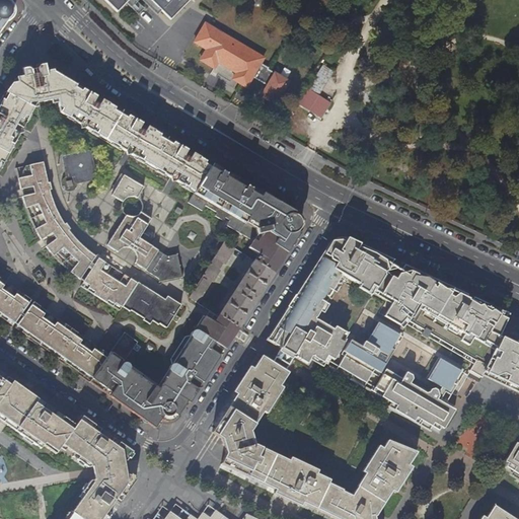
[(104,0),(117,11),(126,2),(127,0),(104,0)]
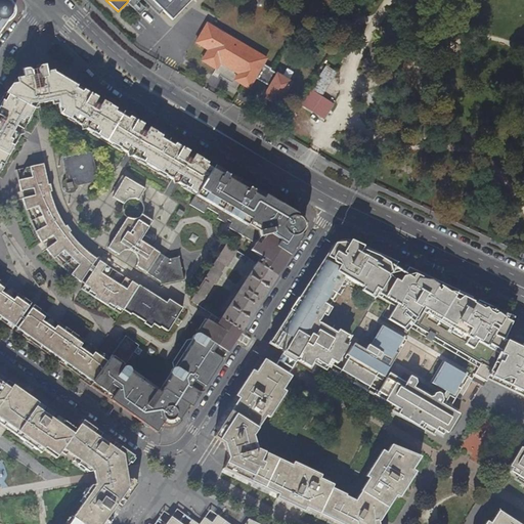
[(128,0),(127,2),(132,6),(138,0),(142,0),(149,7),(158,14),(163,9),(153,0),(128,0)]
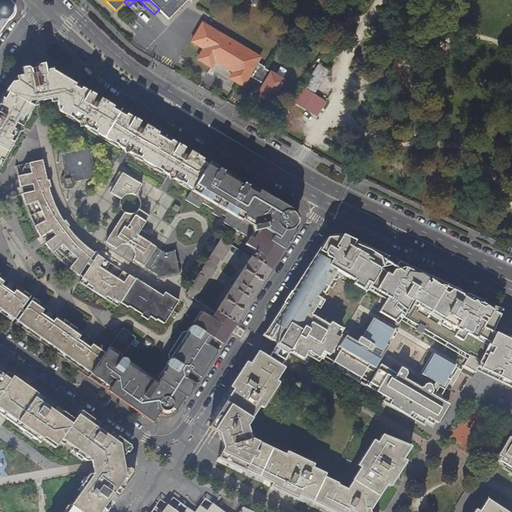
[(149,0),(159,9),(168,18),(186,0),(149,0)]
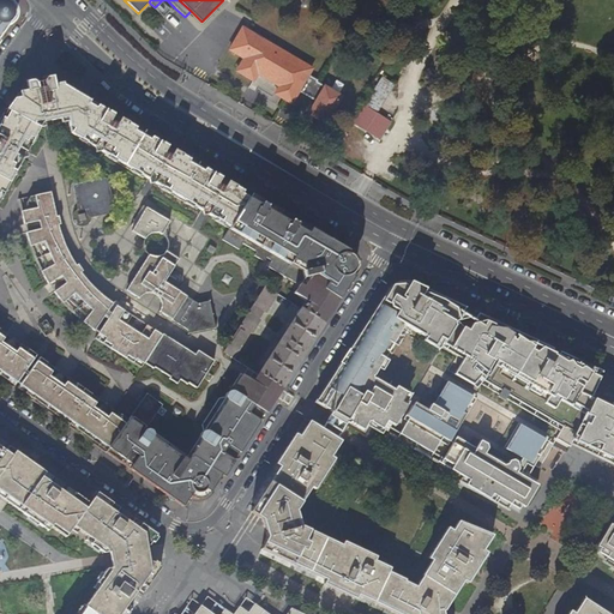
[(276,94),(292,103),(299,91),(309,97),(317,101),(309,113),(326,122),(342,95),(317,80),(318,79),(308,74),(312,68),(270,43),(277,31),(250,16),(242,28),(244,28),(230,50),(245,58),(238,71),(253,80),(258,73),(281,86),(276,94)]
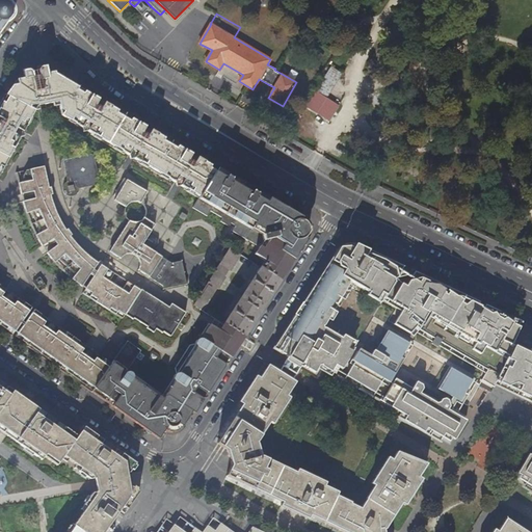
[(314,51),(307,61),(317,68),(324,57),(314,51)]
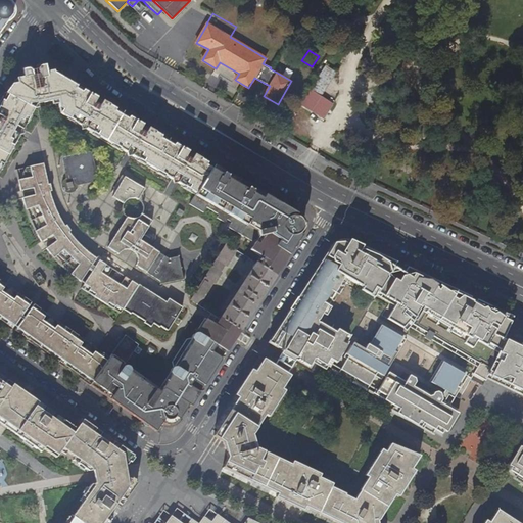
[(0,321),(12,330),(32,302),(18,293),(10,303),(0,295),(0,293),(6,285),(0,280),(0,171),(1,169),(2,170),(6,162),(5,161),(12,149),(13,150),(17,142),(16,141),(27,123),(29,124),(32,116),(31,115),(35,108),(30,105),(31,104),(38,102),(41,102),(44,101),(44,103),(57,100),(60,113),(64,116),(77,124),(89,131),(124,151),(134,157),(169,179),(180,185),(195,194),(214,165),(96,96),(70,82),(44,65),(39,66),(34,68),(28,69),(21,70),(0,101),(0,321)]
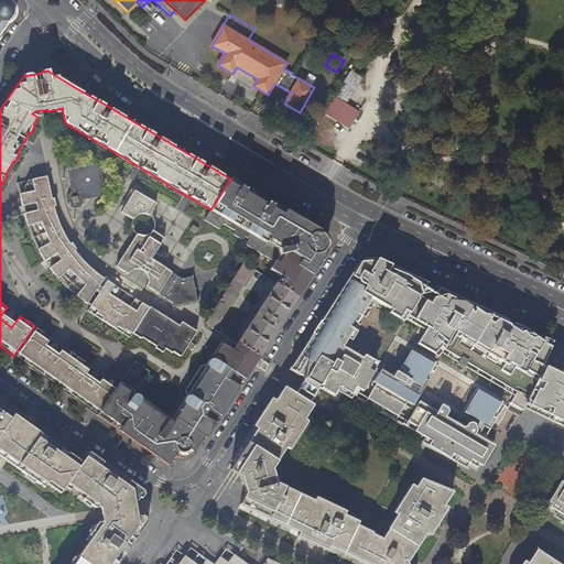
[(335,97),(346,104),(362,78),(351,72),(335,97)]
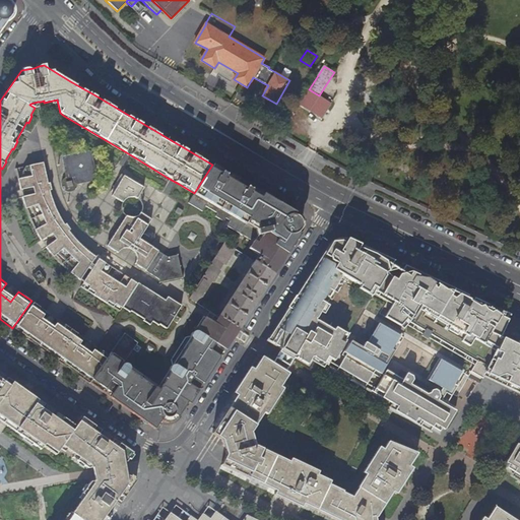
[(309,89),(300,103),(300,104),(322,118),(331,103),(319,95),(309,89)]
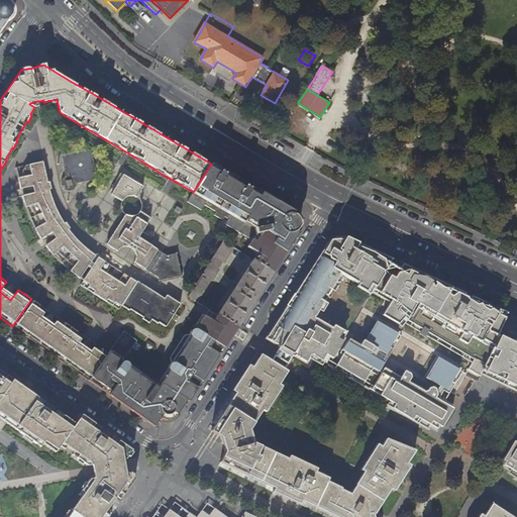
[(75,123),(76,122),(64,115),(60,112),(59,114),(75,123)]
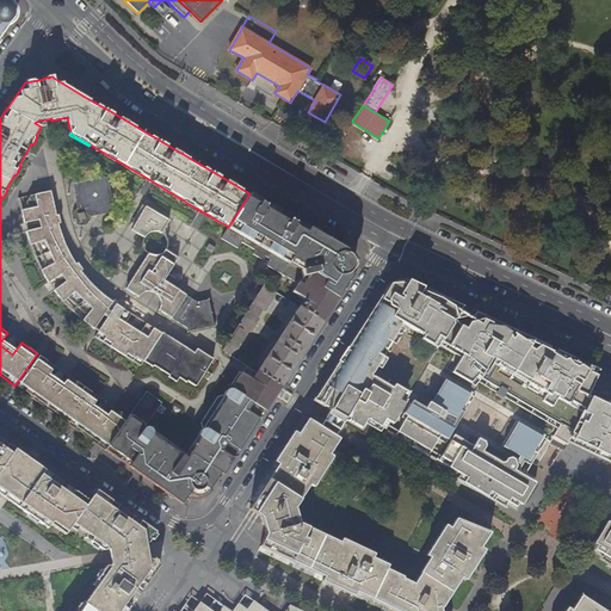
[(142,177),(144,177),(104,153),(104,155),(142,177)]
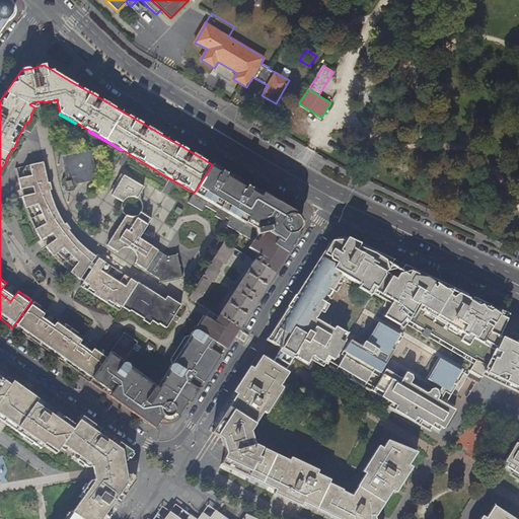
[(94,180),(96,177),(92,156),(88,154),(66,158),(65,161),(68,177),(67,177),(66,177),(64,178),(63,180),(62,181),(61,183),(61,186),(61,188),(61,189),(62,191),(63,192),(64,193),(65,194),(66,194),(67,195),(69,195),(71,195),(72,195),(74,195),(75,194),(76,193),(77,192),(78,191),(79,190),(79,188),(79,187),(79,186),(79,184),(79,183),(94,180)]
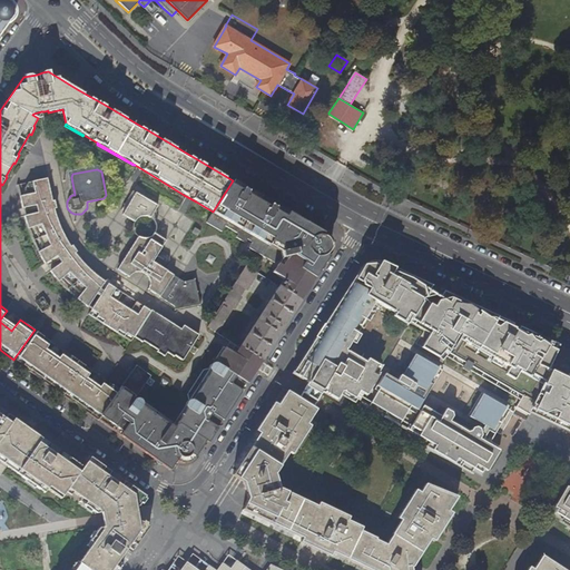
[(182,195),(184,195),(146,172),(146,173),(147,174),(147,175),(182,195)]
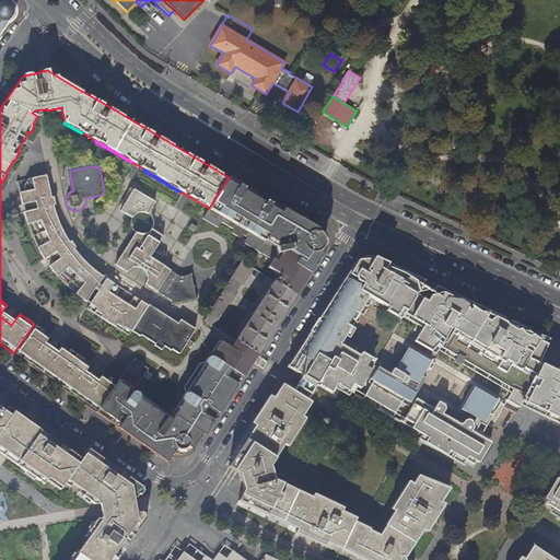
[(24,209),(38,207),(41,206),(42,205),(42,203),(49,201),(49,200),(54,199),(48,176),(19,182),(24,209)]
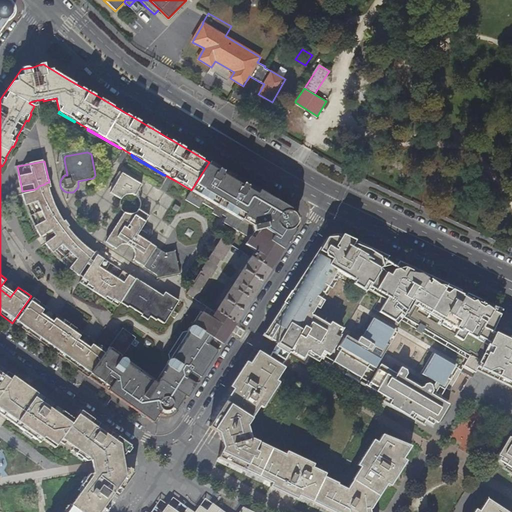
[(226,183),(231,175),(209,162),(191,190),(191,191),(186,199),(199,207),(202,202),(214,209),(212,212),(219,217),(240,180),(237,178),(232,187),(226,183)]
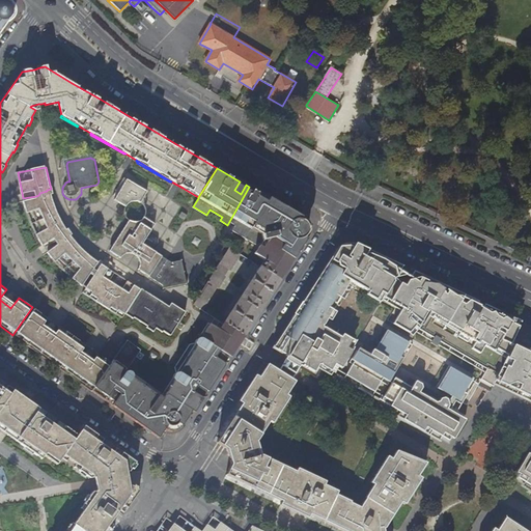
[(140,203),(146,192),(123,178),(113,195),(116,197),(114,200),(115,201),(126,207),(127,206),(128,204),(129,203),(131,202),(133,202),(135,202),(137,202),(139,202),(140,203)]
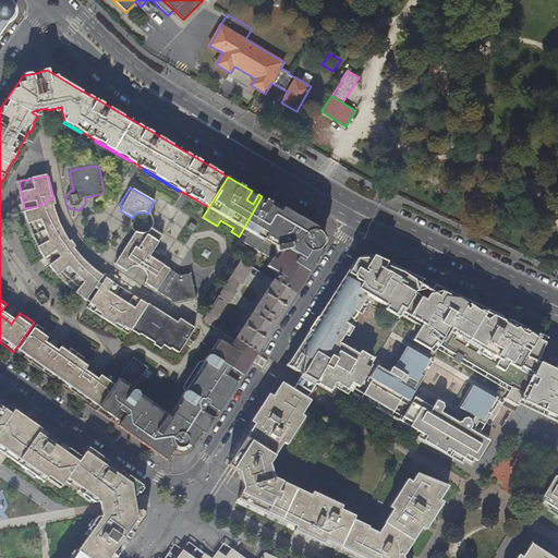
[(253,204),(258,194),(252,191),(246,199),(253,204)]
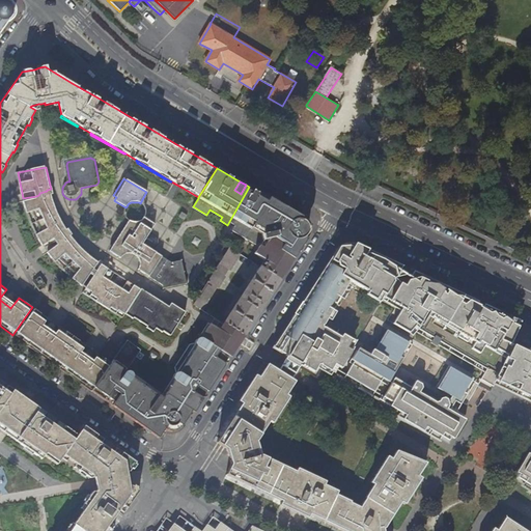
[(236,234),(261,194),(249,187),(227,225),(228,225),(230,222),(233,225),(230,230),(236,234)]
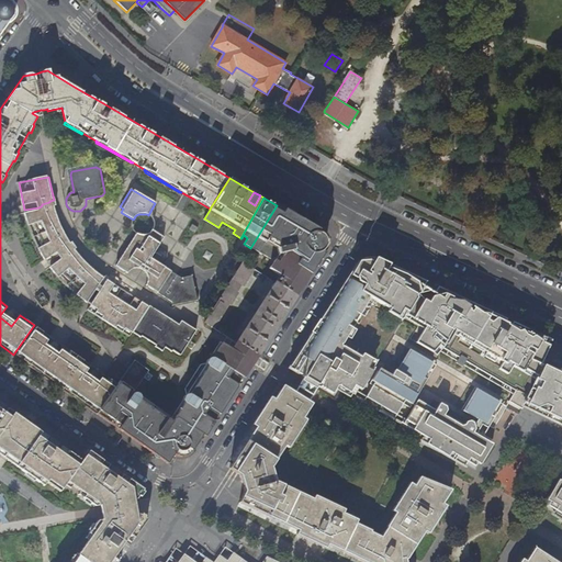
[(193,201),(210,210),(210,209),(193,199),(193,201)]
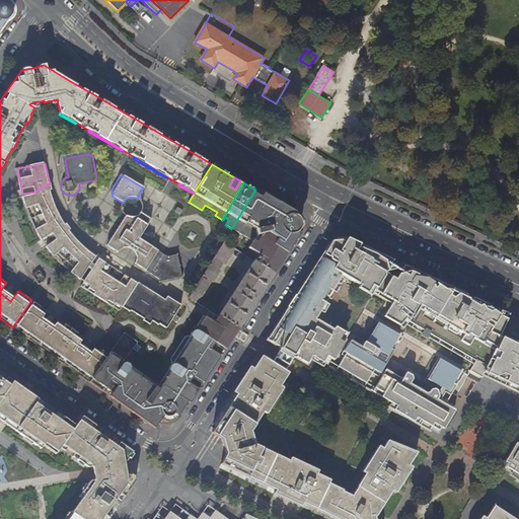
[(48,192),(51,191),(51,190),(50,184),(46,186),(46,187),(39,189),(39,190),(38,191),(35,192),(36,196),(40,195),(40,193),(47,192),(48,192)]
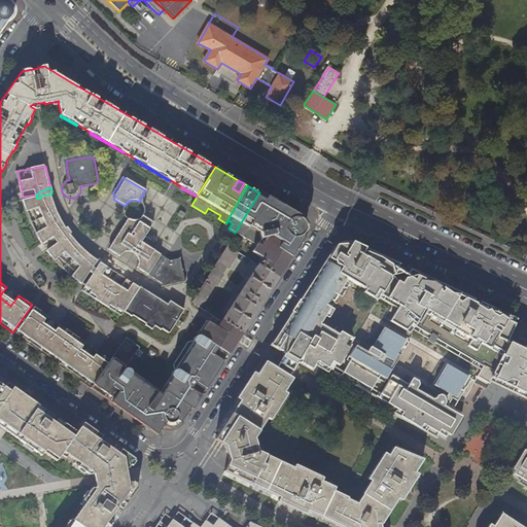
[(299,241),(303,239),(304,237),(301,236),(304,231),(301,221),(295,217),(296,215),(259,192),(235,233),(244,238),(255,245),(251,252),(281,272),(290,256),(290,255),(291,254),(290,252),(290,251),(290,249),(284,245),(288,238),(294,242),(299,241)]
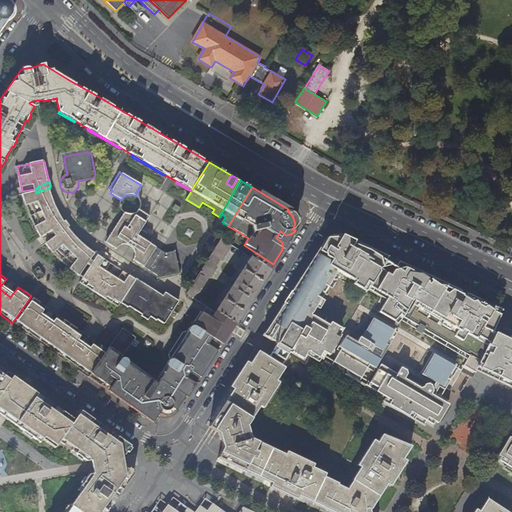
[(62,225),(65,222),(62,218),(60,214),(58,209),(56,206),(54,200),(52,195),(51,191),(50,188),(47,189),(46,189),(39,190),(39,192),(36,193),(23,196),(24,200),(26,204),(28,209),(29,213),(32,218),(34,223),(36,228),(39,233),(42,237),(44,240),(54,235),(55,234),(56,234),(56,233),(57,232),(57,231),(57,230),(57,229),(63,225),(62,225)]
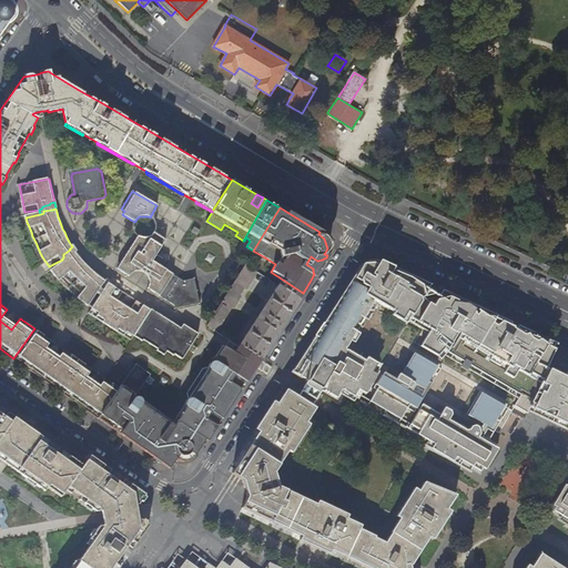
[(158,260),(156,256),(155,255),(165,241),(153,233),(153,234),(151,236),(149,237),(148,239),(145,239),(143,239),(141,237),(139,236),(138,236),(117,269),(129,276),(129,275),(131,274),(132,273),(134,272),(137,272),(138,272),(140,272),(142,273),(144,273),(145,275),(146,276),(148,279),(149,280),(149,282),(149,284),(149,286),(148,287),(148,288),(159,296),(159,295),(172,274),(158,265),(159,264),(165,263),(166,262),(166,261),(168,261),(168,260),(168,259),(168,257),(158,260)]
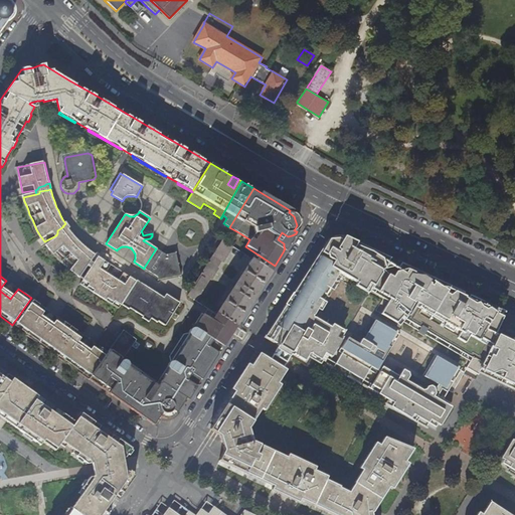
[(66,231),(69,228),(68,227),(65,223),(62,226),(63,226),(57,230),(57,231),(57,232),(57,233),(56,234),(56,235),(55,235),(57,238),(60,235),(59,235),(65,230),(66,231)]
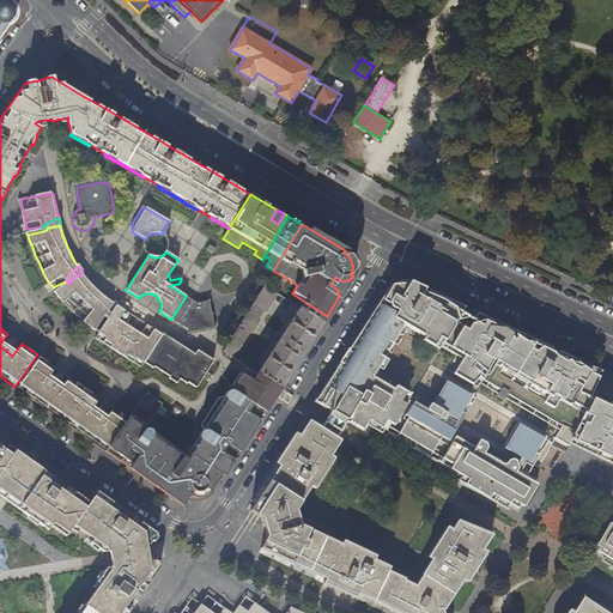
[(123,328),(132,315),(128,313),(126,307),(119,302),(117,305),(111,302),(105,297),(102,293),(96,289),(92,284),(87,279),(84,275),(83,272),(79,275),(78,274),(71,280),(72,280),(68,284),(56,292),(58,295),(62,301),(66,305),(71,309),(76,315),(80,320),(85,323),(90,327),(93,329),(96,331),(104,316),(108,319),(98,333),(96,338),(141,366),(144,363),(159,339),(162,334),(146,325),(138,338),(123,328)]
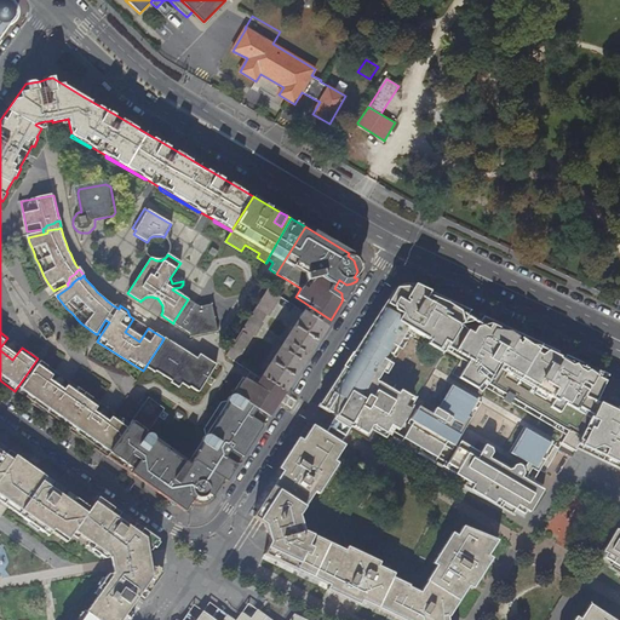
[(342,300),(342,302),(356,281),(351,283),(346,285),(339,280),(334,288),(342,293),(342,296),(342,297),(343,299),(342,300)]
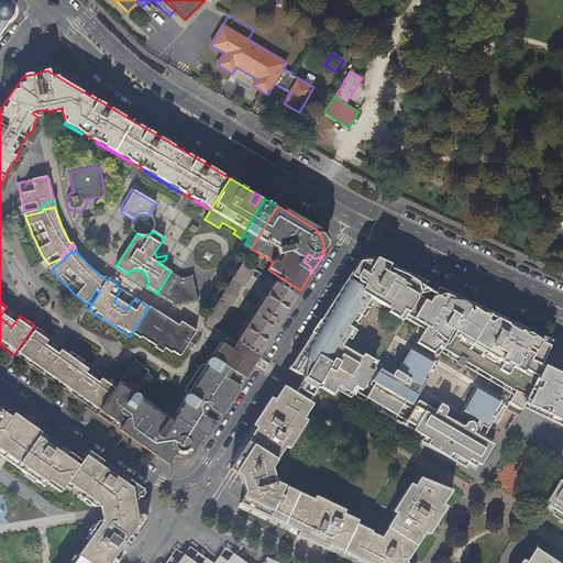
[(373,257),(360,260),(335,297),(289,368),(298,374),(332,395),(335,389),(338,385),(339,386),(340,385),(340,386),(346,390),(351,393),(352,388),(354,385),(363,389),(373,371),(368,367),(373,360),(367,355),(363,353),(361,357),(341,345),(371,297),(381,304),(389,308),(387,311),(397,318),(399,315),(419,326),(420,323),(426,327),(417,343),(433,353),(435,350),(439,345),(460,357),(456,364),(463,367),(466,362),(488,375),(492,376),(516,390),(511,397),(509,401),(522,409),(525,404),(527,405),(527,404),(532,390),(531,389),(532,383),(536,376),(539,377),(543,366),(542,366),(545,360),(544,357),(550,346),(547,344),(532,339),(533,335),(518,329),(511,326),(510,329),(503,323),(504,322),(467,305),(468,302),(464,300),(457,298),(456,300),(443,294),(437,297),(420,287),(422,284),(414,279),(415,277),(410,274),(408,277),(397,272),(398,269),(373,257)]
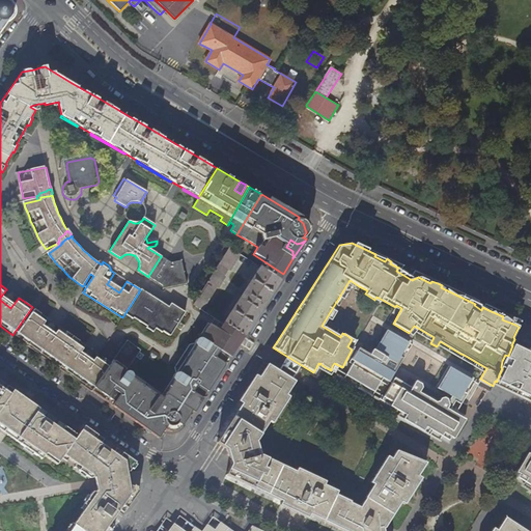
[(240,254),(228,247),(193,304),(201,310),(215,288),(220,285),(223,279),(223,274),(227,269),(229,270),(240,254)]
